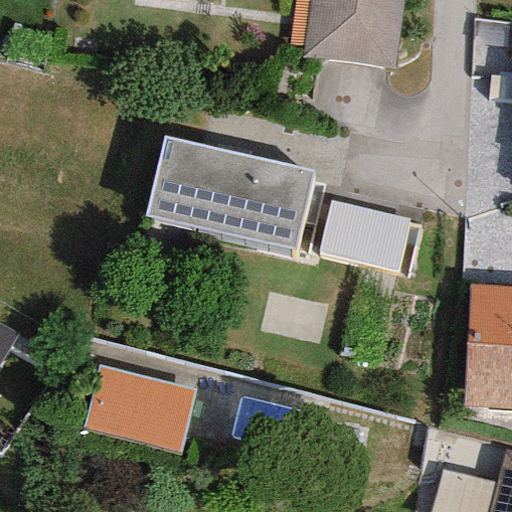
[(313,0),(307,54),(397,64),(405,0),(313,0)]
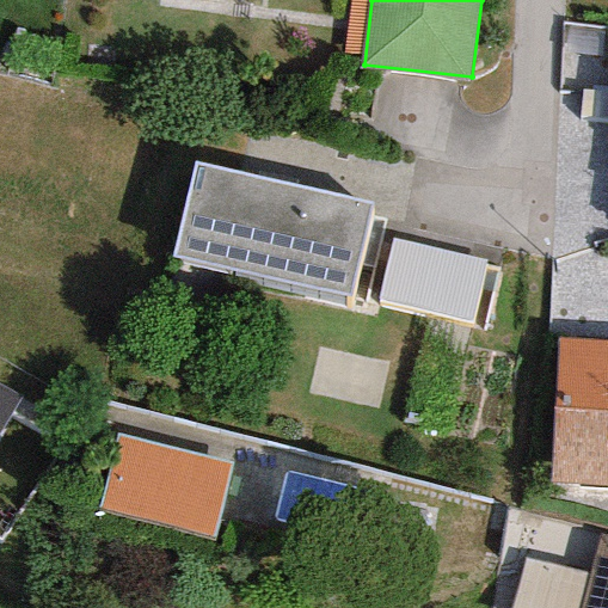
[(374,202),(196,160),(173,253),(351,296),(374,202)]
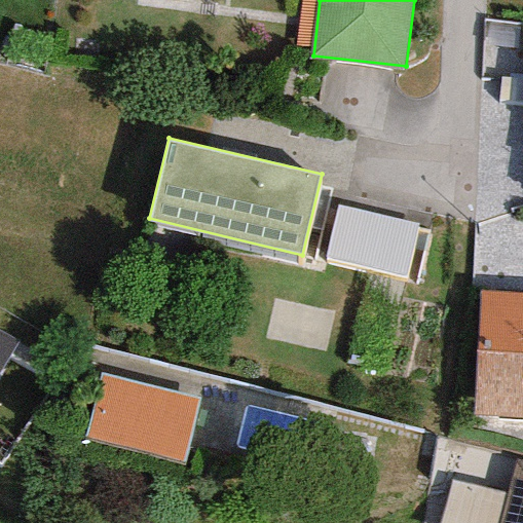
[(420,223),(339,202),(325,255),(407,275),(420,223)]
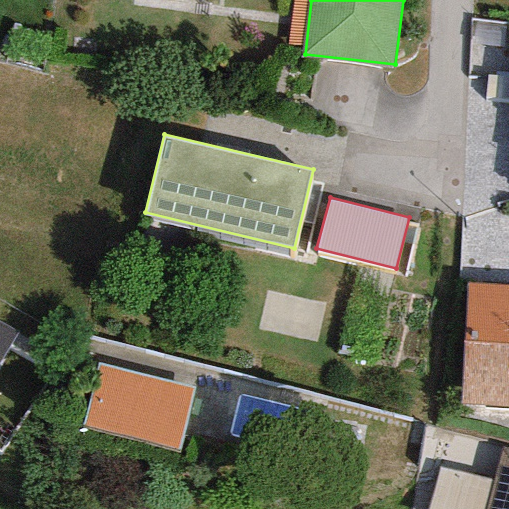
[(508,285),(469,283),(462,403),(508,405),(508,285)]
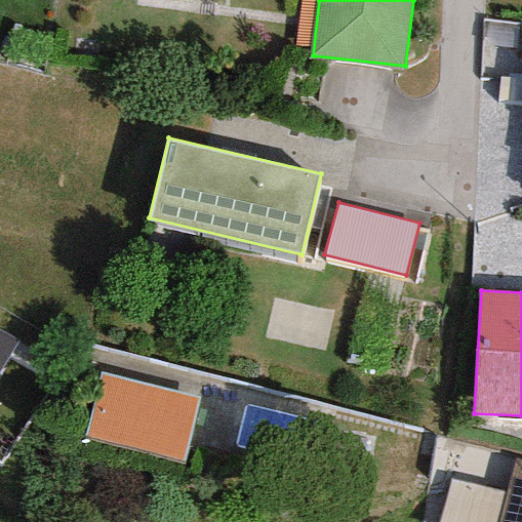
[(0,368),(18,339),(0,328),(0,368)]
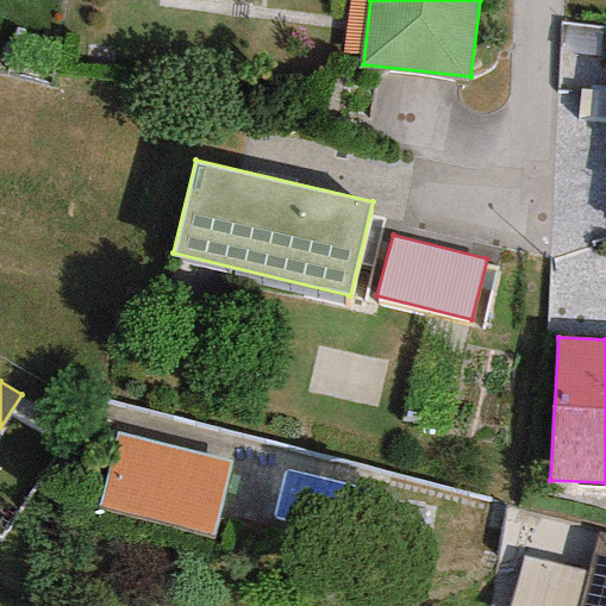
[(233,458),(118,430),(99,506),(213,535),(233,458)]
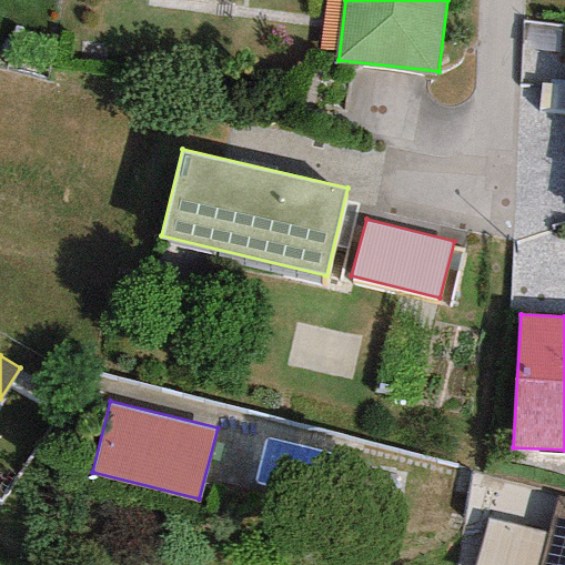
[(564,494),(558,493),(548,533),(540,564),(564,564),(564,494)]
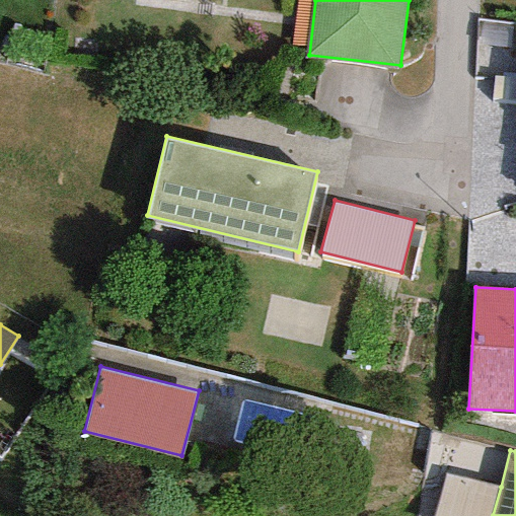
[(493,515),(501,487),(447,471),(434,515),(493,515)]
